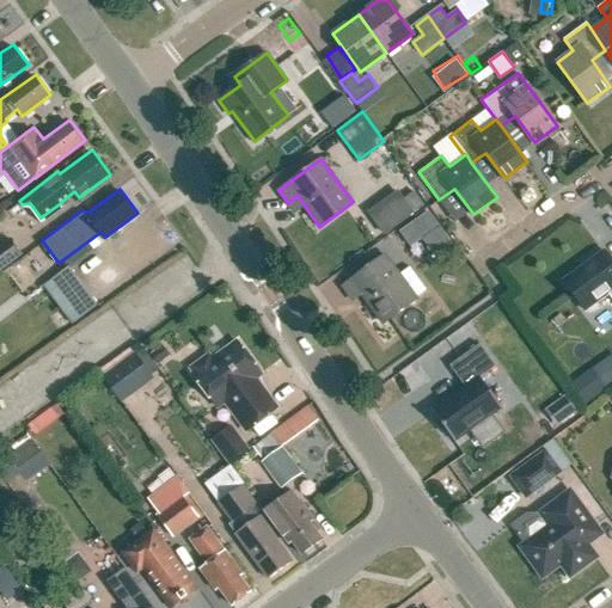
[(369,212),(385,233),(415,212),(399,190),(369,212)]
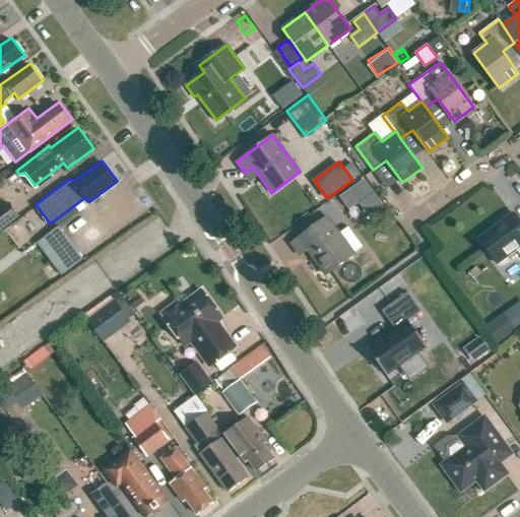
[(359,201),(368,213),(384,201),(364,175),(339,193),(349,207),(359,201)]
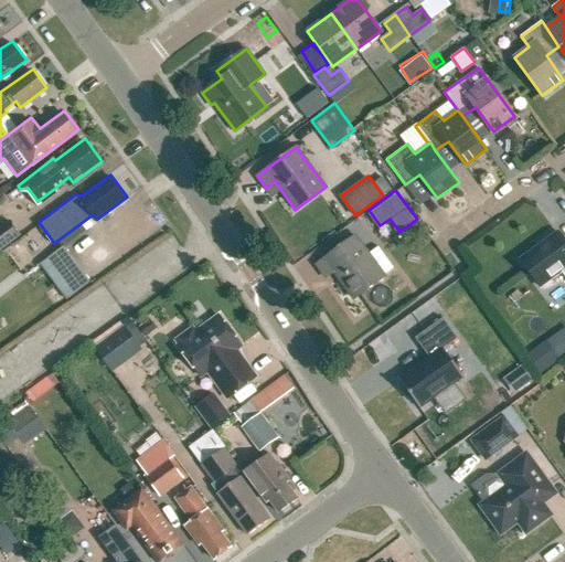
[(0,226),(0,250),(21,234),(10,219),(0,226)]
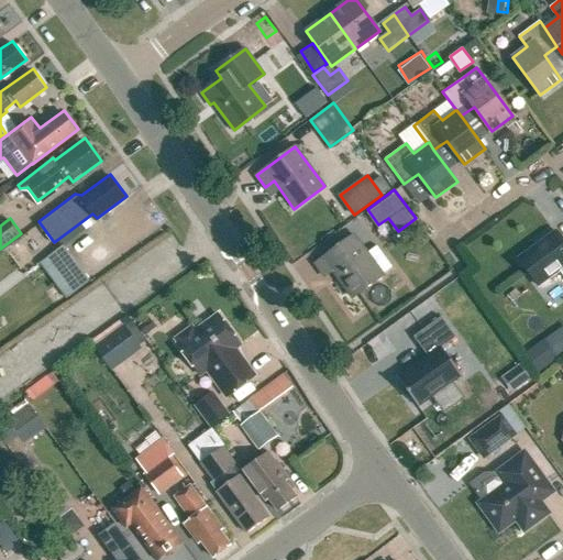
[(559,268),(562,273),(562,238),(556,229),(518,256),(538,284),(559,268)]
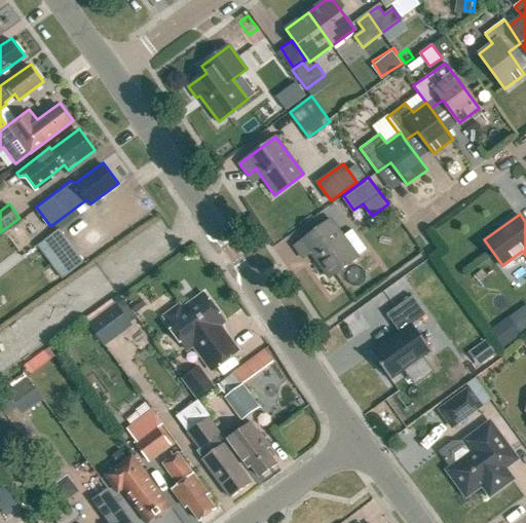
[(328,277),(358,256),(331,219),(294,247),(302,257),(309,253),(328,277)]
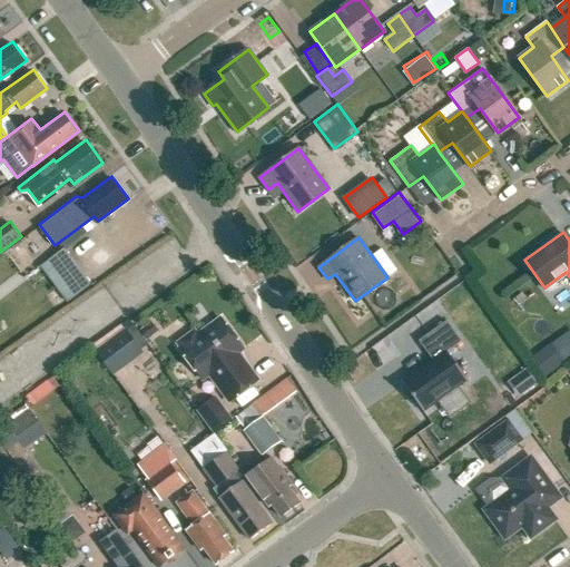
[(91,282),(65,246),(40,264),(67,300),(91,282)]
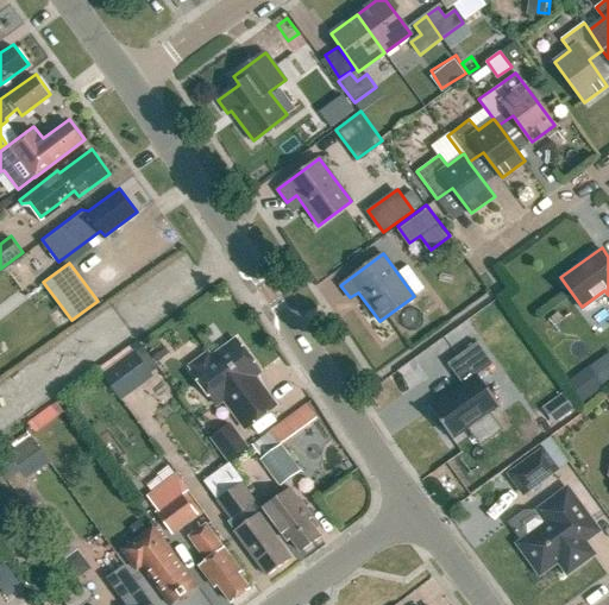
[(207,353),(193,364),(195,369),(193,371),(215,402),(224,396),(246,426),(275,404),(253,375),(261,370),(237,338),(211,358),(207,353)]
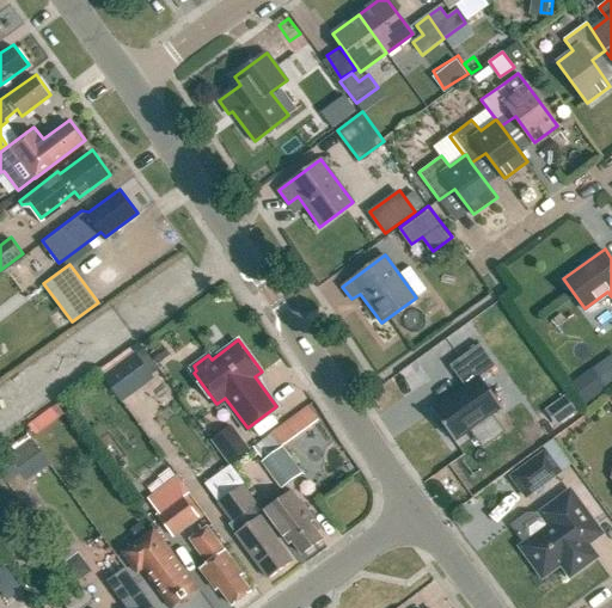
[(464,385),(432,409),(454,440),(502,405),(479,375),(495,364),(479,342),(450,363),(464,385)]
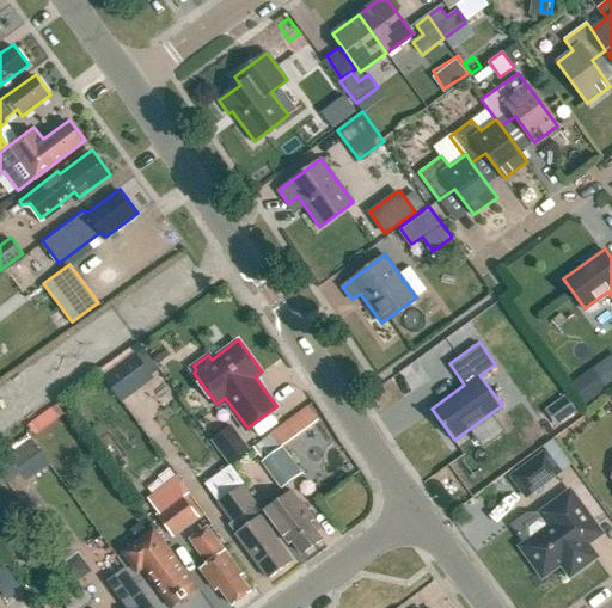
[(154,378),(151,374),(136,352),(134,349),(102,374),(122,401),(154,378)]
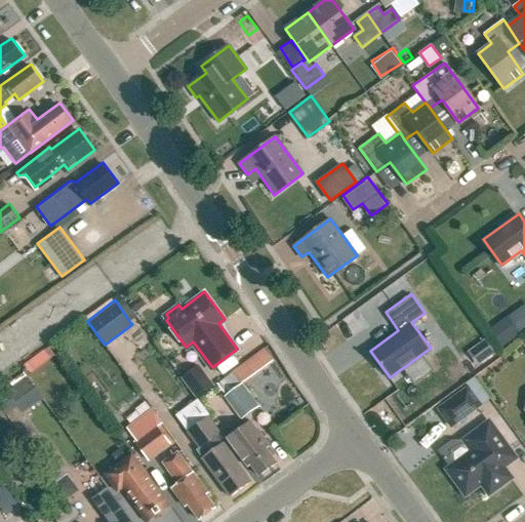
[(502,346),(522,332),(509,314),(489,327),(502,346)]
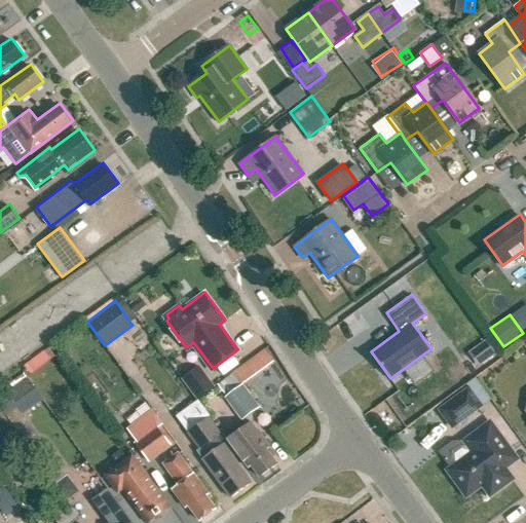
[(472,349),(482,364),(494,355),(484,340),(472,349)]
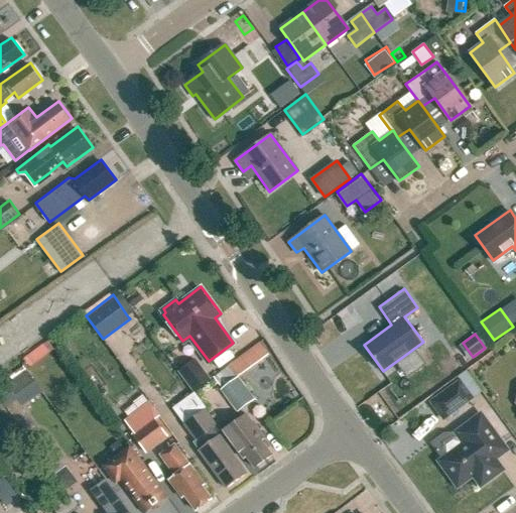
[(198,361),(184,370),(186,372),(183,375),(195,390),(211,378),(198,361)]
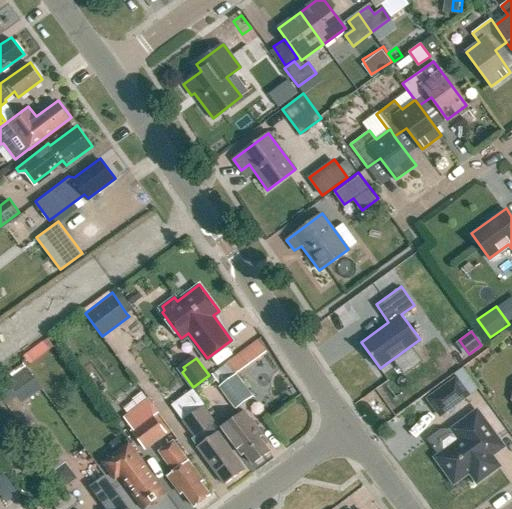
[(37,382),(33,376),(25,364),(23,362),(10,371),(14,376),(0,385),(0,395),(6,403),(37,382)]
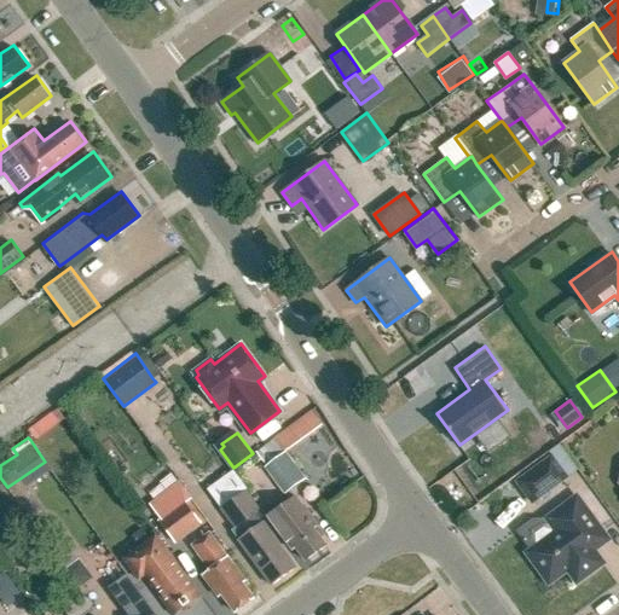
[(306,476),(285,450),(283,452),(272,437),(255,450),(266,463),(264,465),(284,492),(306,476)]
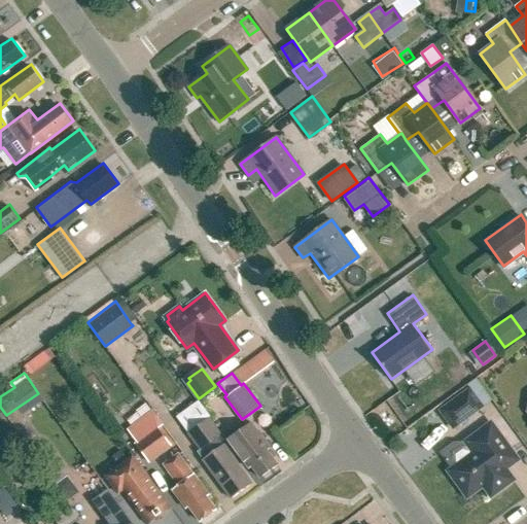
[(470,386),(438,409),(453,428),(493,398),(478,377),(468,384),(470,386)]
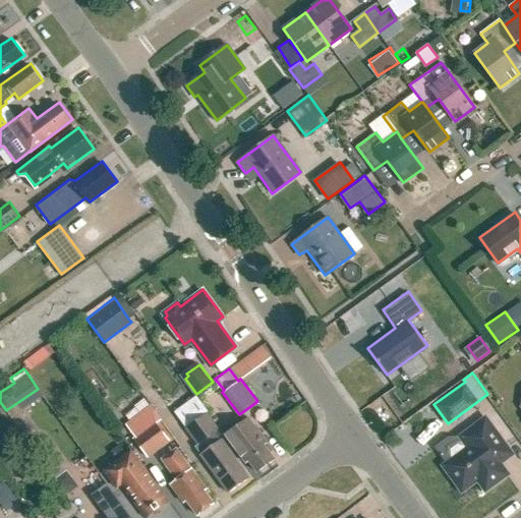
[(148,455),(169,439),(155,420),(160,417),(151,405),(124,424),(134,437),(148,455)]
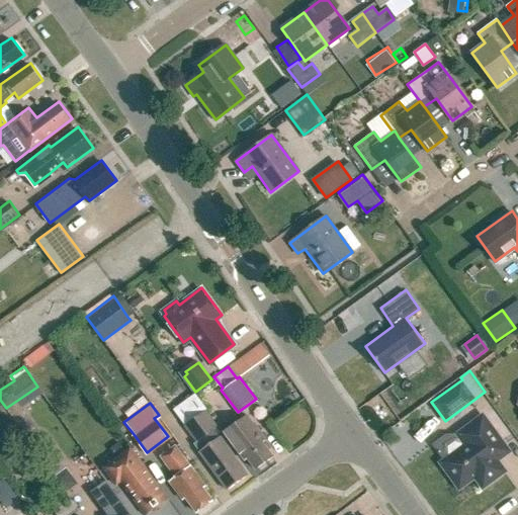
[(220,434),(214,428),(218,427),(204,409),(184,423),(201,447),(199,449),(227,489),(248,474),(220,434)]
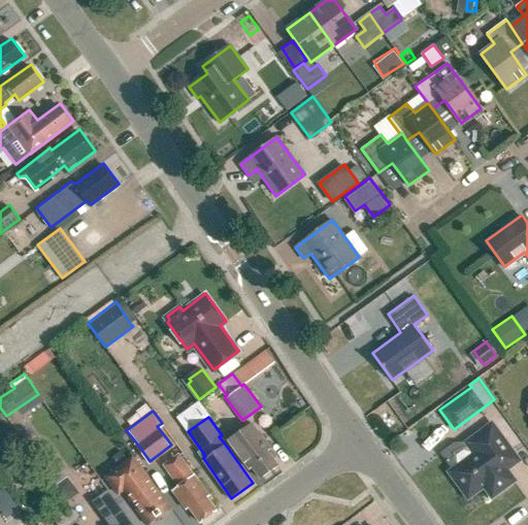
[(236,426),(226,434),(249,467),(252,465),(261,477),(278,464),(267,449),(270,447),(252,421),(239,430),(236,426)]
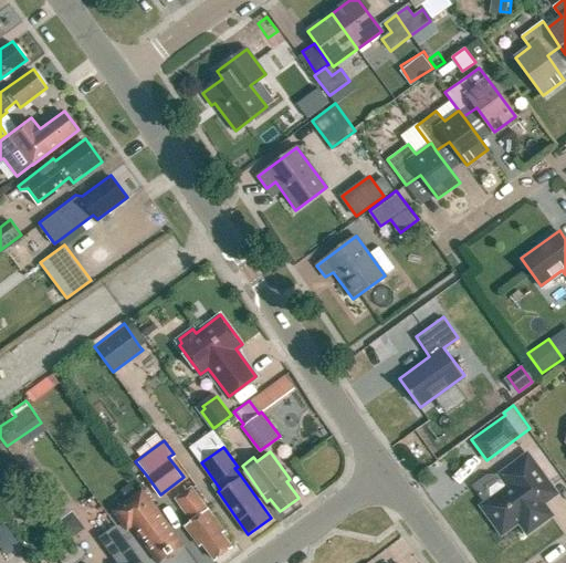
[(552,487),(527,454),(501,473),(488,473),(472,485),(485,502),(482,504),(502,531),(519,519),(527,531),(551,513),(538,497),(552,487)]
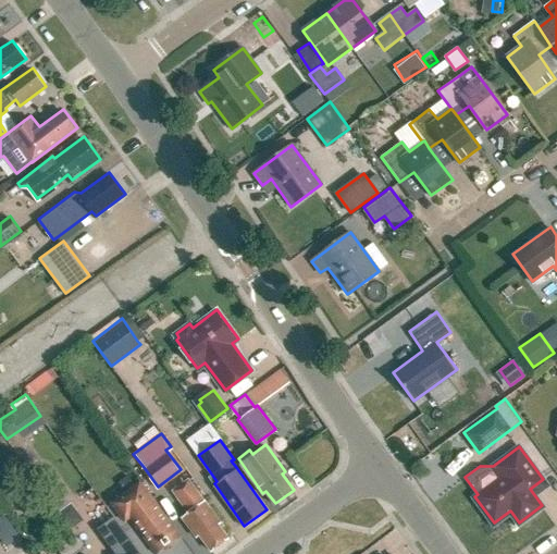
[(158,552),(164,548),(164,549),(173,542),(173,541),(181,536),(139,480),(135,484),(128,475),(119,482),(125,490),(111,501),(125,519),(131,515),(158,552)]
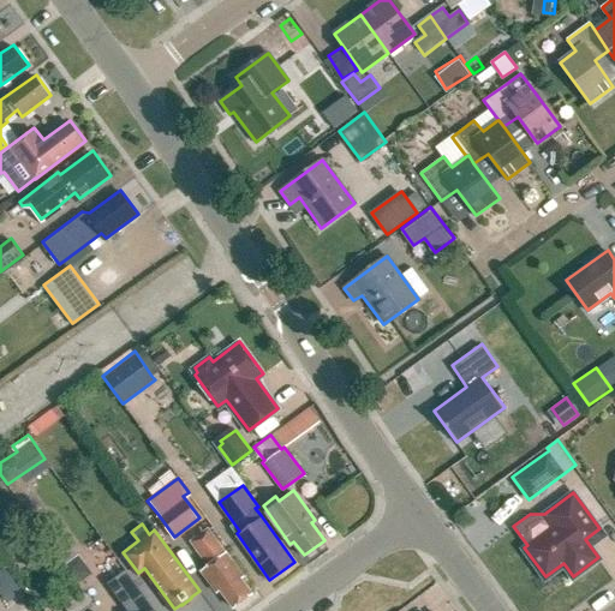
[(214,586),(216,583),(233,606),(252,593),(242,577),(244,575),(225,550),(224,550),(207,527),(191,539),(208,562),(201,568),(214,586)]
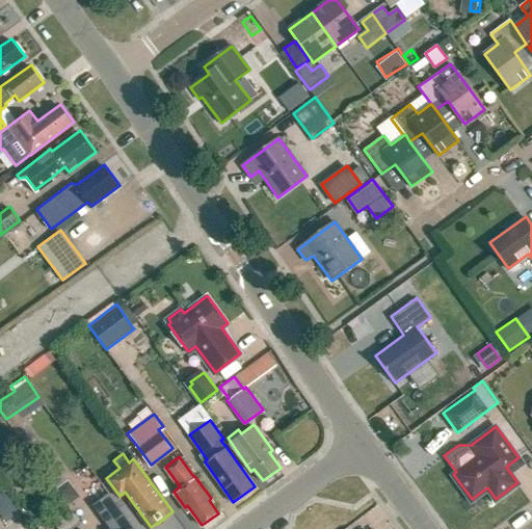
[(68,478),(55,487),(68,503),(79,494),(68,478)]
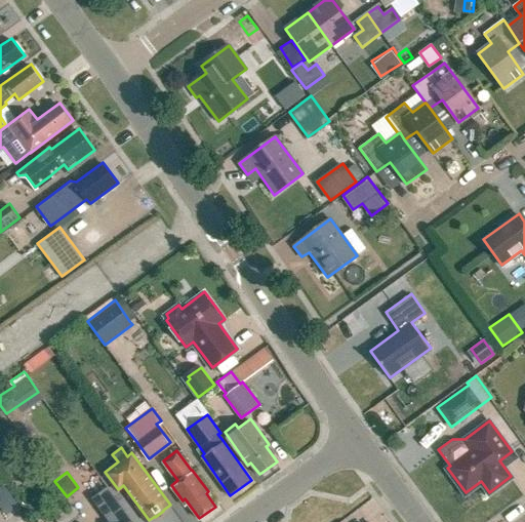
[(132,521),(107,486),(92,497),(110,521),(132,521)]
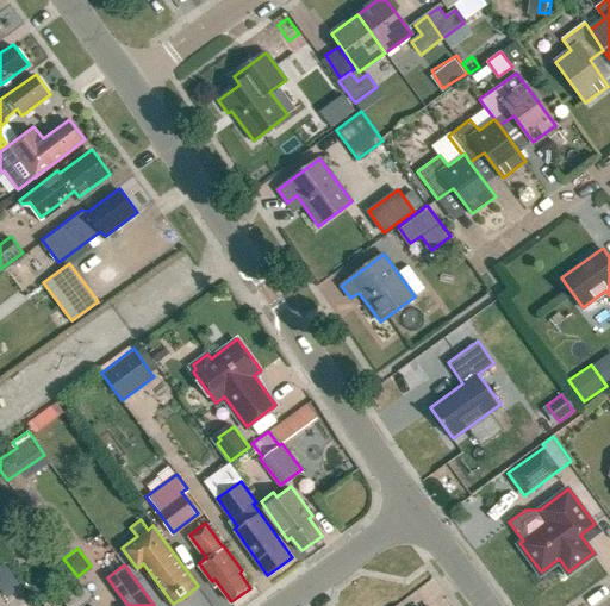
[(94,605),(97,604),(78,579),(58,593),(68,605),(94,605)]
